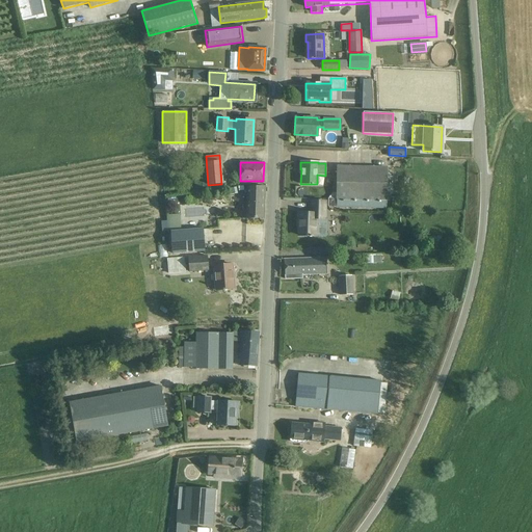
[(337,165),(336,180),(328,180),(327,207),(387,208),(387,201),(388,166),(337,165)]
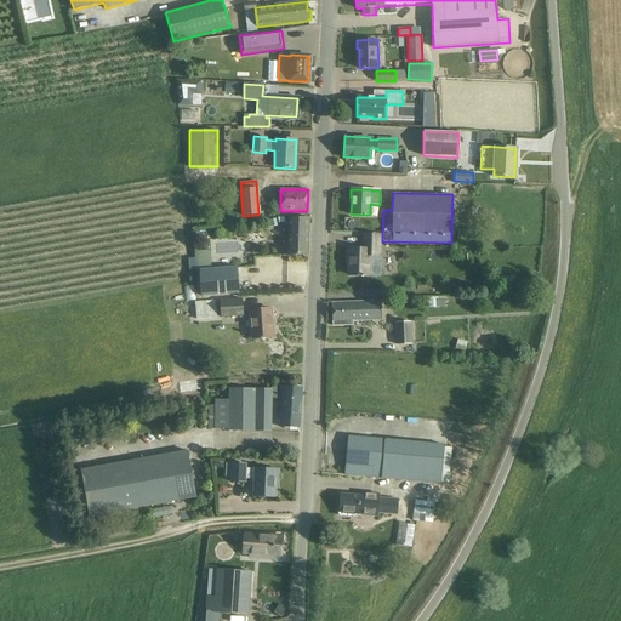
[(289,217),(288,255),(307,255),(308,218),(289,217)]
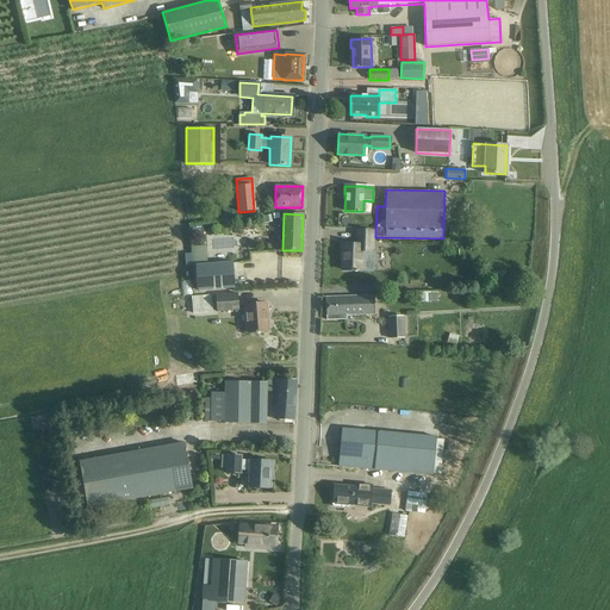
[(372,250),(373,231),(358,230),(356,244),(342,244),(342,254),(343,254),(342,269),(374,272),(375,250),(372,250)]
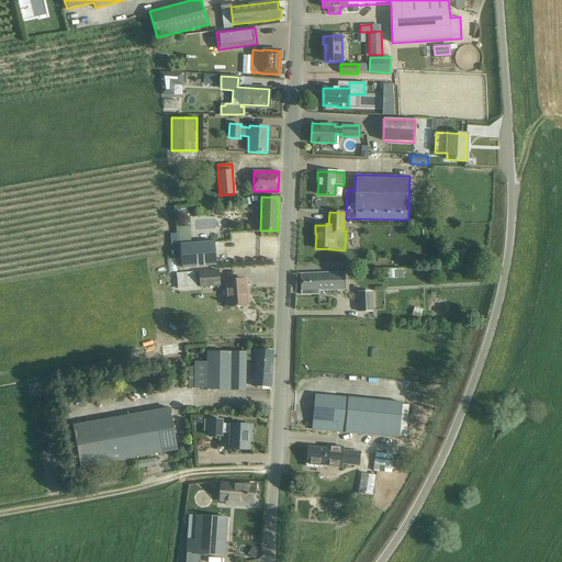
[(178,228),(181,240),(192,238),(190,225),(178,228)]
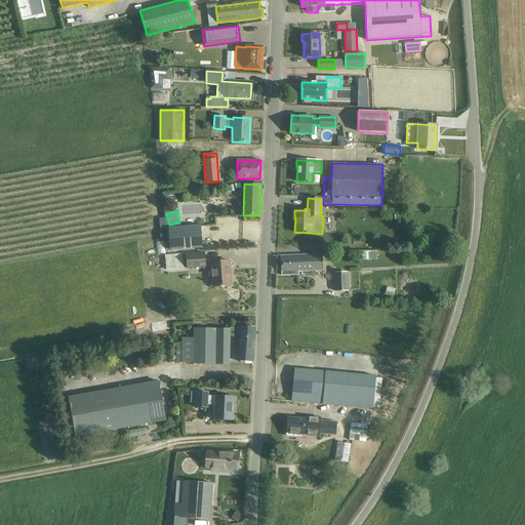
[(200,225),(168,228),(169,250),(202,248),(200,225)]
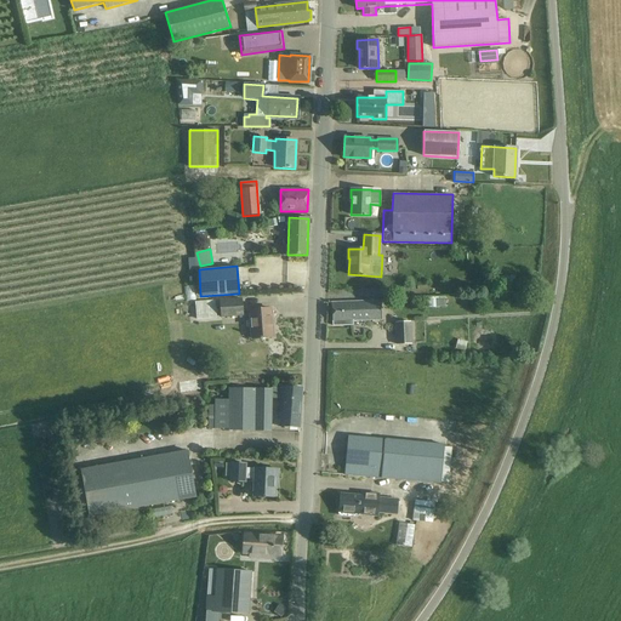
[(243,298),(220,301),(221,318),(244,315),(243,298)]
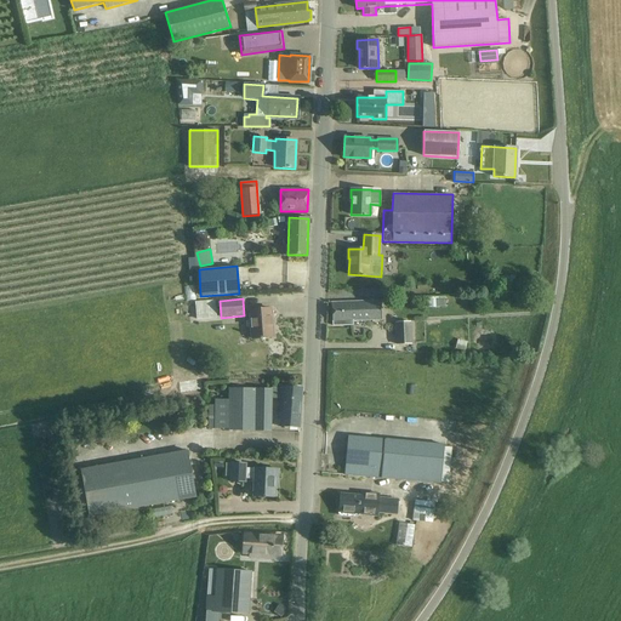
[(216,301),(195,302),(197,320),(217,319),(216,301)]
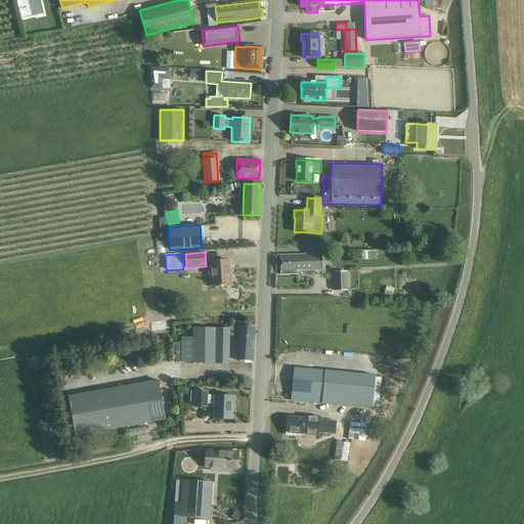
[(279,255),(280,271),(281,274),(298,274),(298,270),(321,269),(320,254),(279,255)]
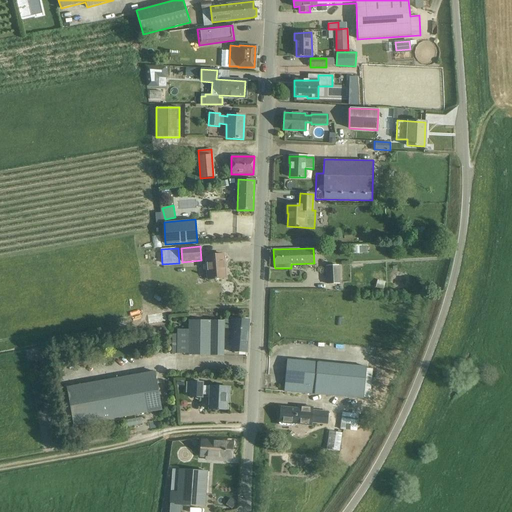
[(223,263),(224,261),(223,254),(206,255),(208,279),(224,278),(223,263)]
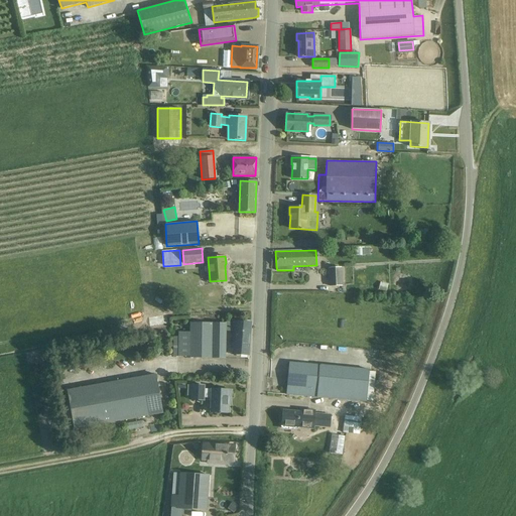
[(341,267),(329,267),(330,286),(342,285),(341,267)]
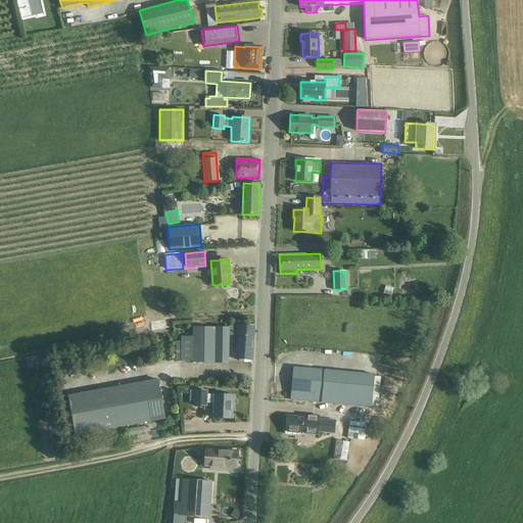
[(386,286),(384,294),(391,295),(393,288),(386,286)]
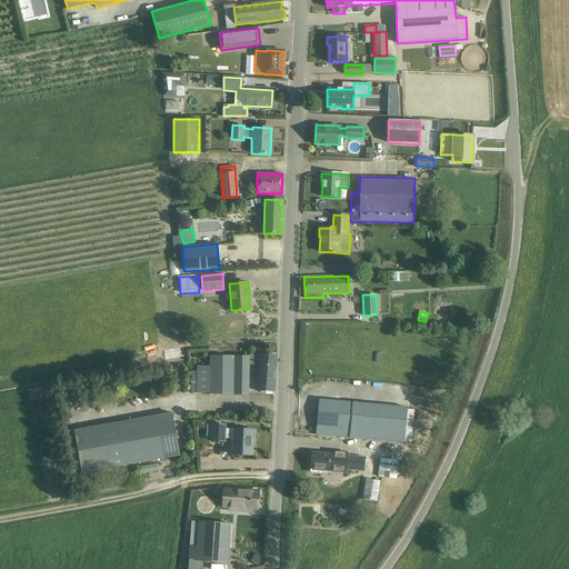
[(275,392),(276,373),(277,356),(259,353),(256,391),(275,392)]
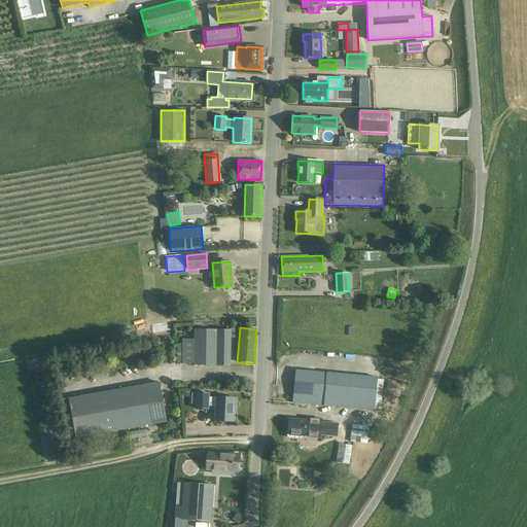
[(194,329),(194,340),(182,340),(182,344),(177,344),(177,363),(192,364),(192,365),(231,366),(231,329),(194,329)]
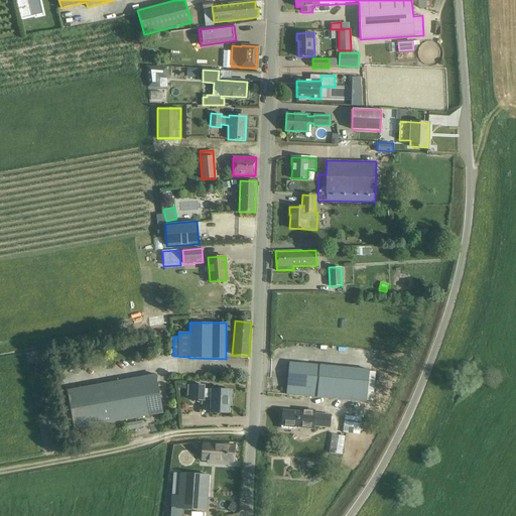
[(369,369),(319,364),(289,362),(286,395),(316,397),(366,402),(369,369)]
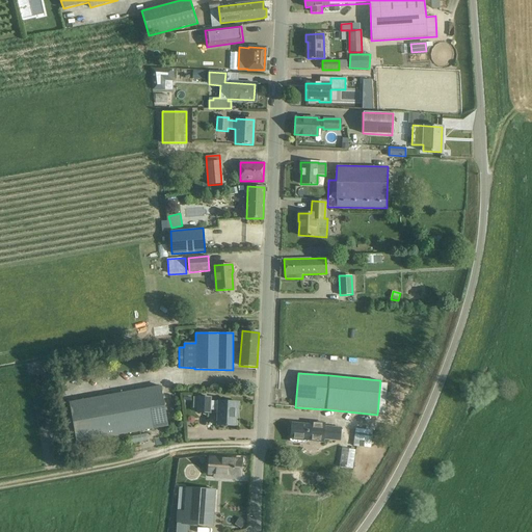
[(161,386),(69,402),(76,443),(168,426),(161,386)]
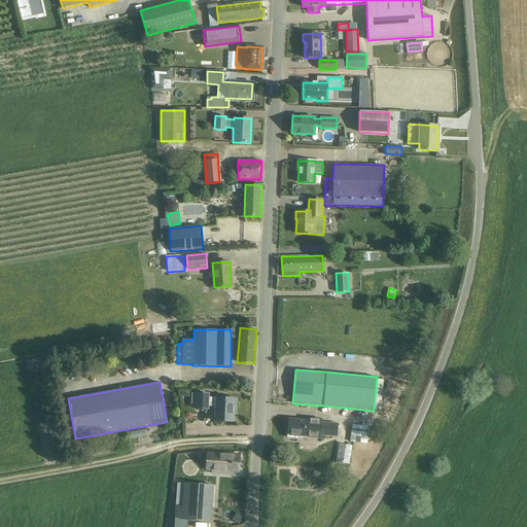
[(209,407),(215,407),(215,421),(233,422),(234,411),(233,411),(233,409),(236,409),(236,398),(209,397),(209,393),(196,392),(196,393),(191,393),(190,403),(196,403),(195,410),(208,410),(209,407)]
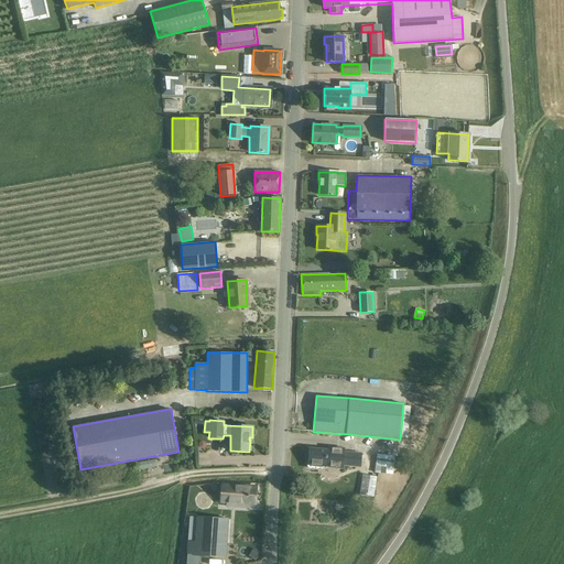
[(325,469),(326,463),(334,464),(334,467),(343,468),(343,466),(360,468),(361,453),(344,452),(344,449),(336,448),(335,452),(327,451),(308,448),(307,462),(308,462),(307,467),(325,469)]
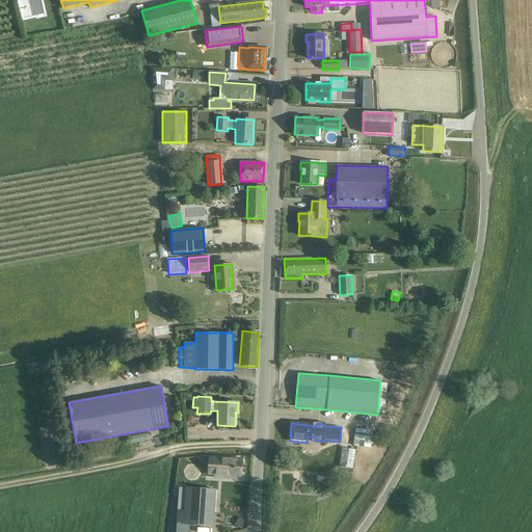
[(355,428),(353,446),(360,447),(360,441),(371,442),(372,430),(355,428)]
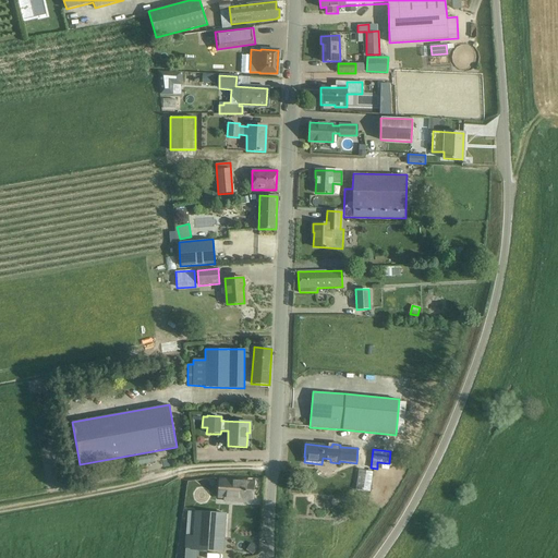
[(372,492),(374,471),(360,470),(358,489),(372,492)]
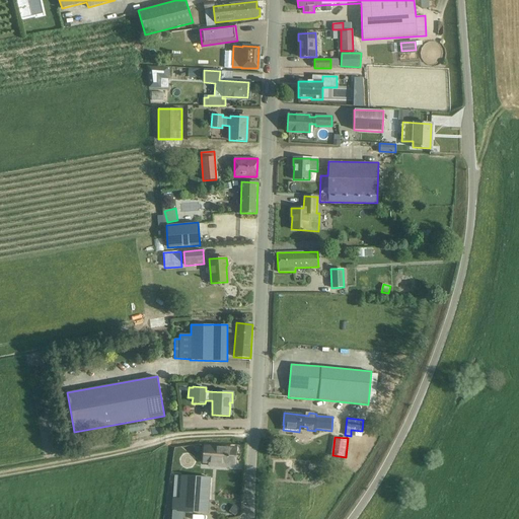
[(235,464),(236,448),(204,446),(203,462),(229,464),(229,467),(234,467),(235,464)]
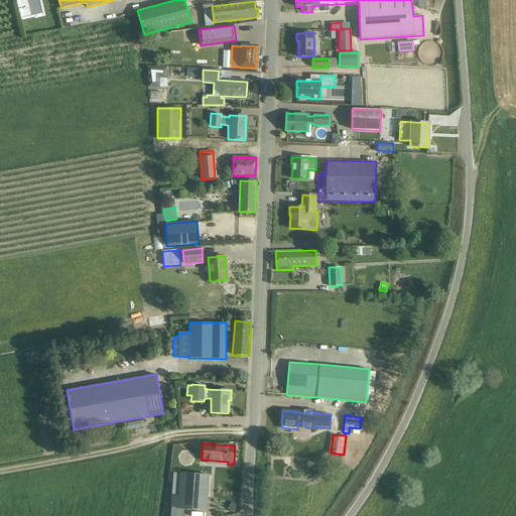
[(194,463),(192,452),(180,453),(181,464),(194,463)]
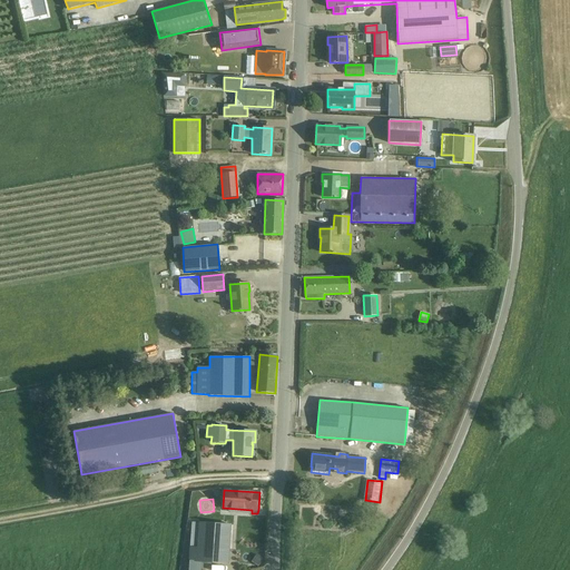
[(232,524),(198,522),(192,522),(190,547),(189,547),(188,561),(189,561),(188,569),(200,569),(202,562),(228,564),(232,524)]
